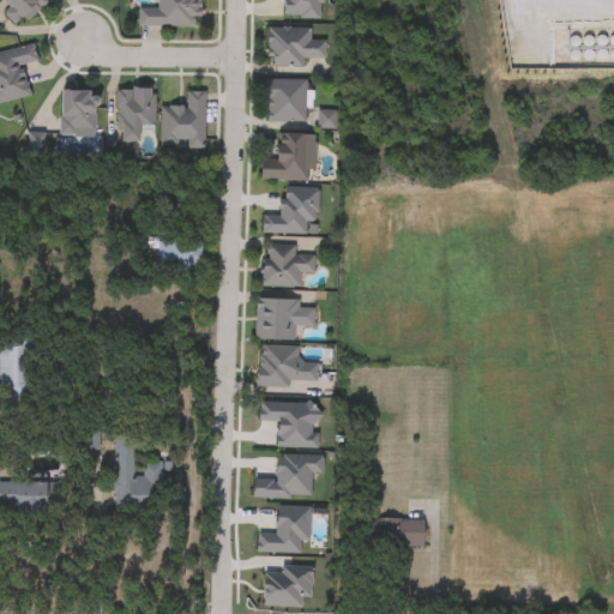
[(47,0),(19,28),(0,8),(0,0),(47,0)]
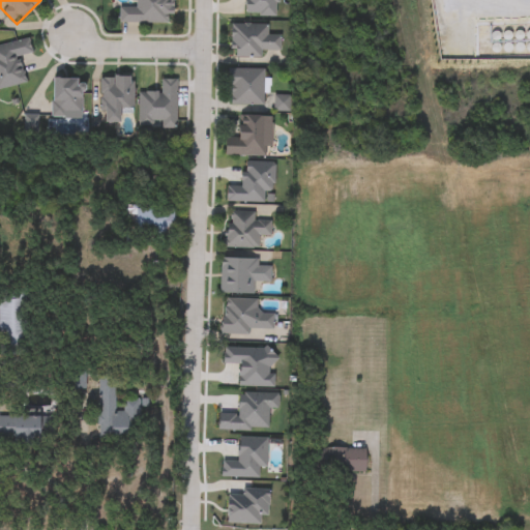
[(134,0),(174,0),(174,23),(120,23),(120,7),(134,7),(134,0)]
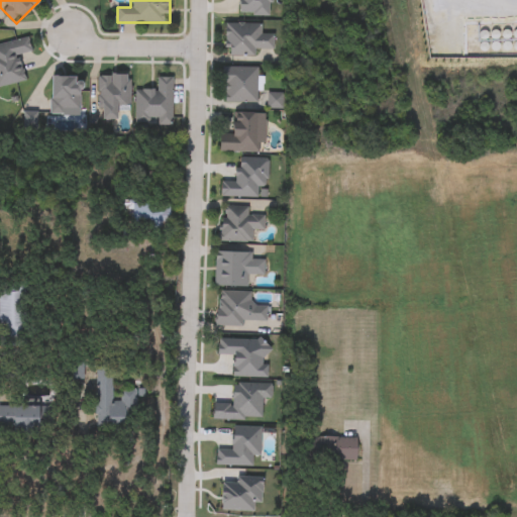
[(0,43),(28,38),(31,54),(19,56),(25,82),(0,87),(0,43)]
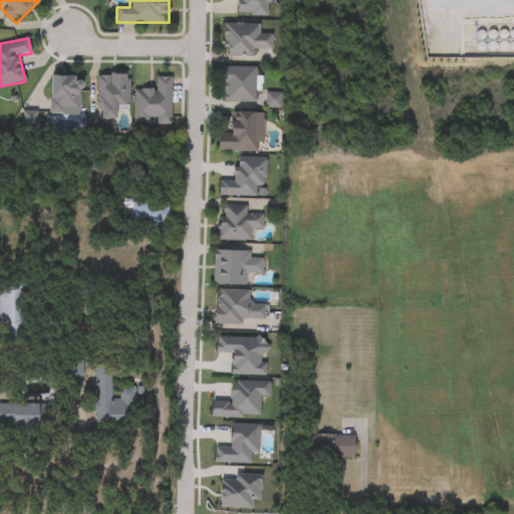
[(256,101),(222,101),(222,67),(256,67),(256,101)]
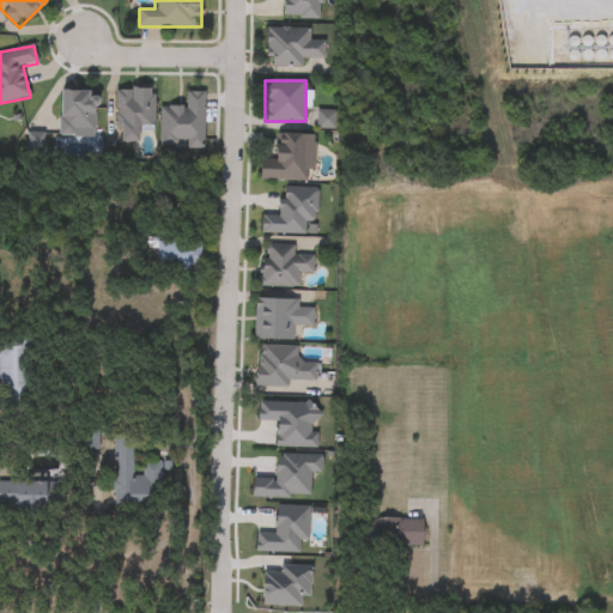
[(140,128),(140,143),(117,143),(117,89),(155,89),(155,128),(140,128)]
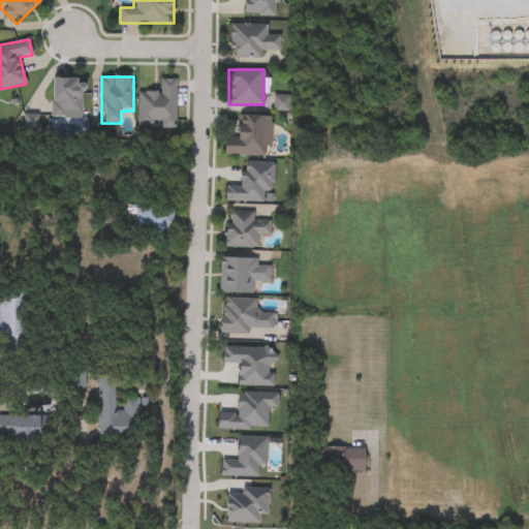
[(53,80),(82,80),(82,116),(53,116),(53,80)]
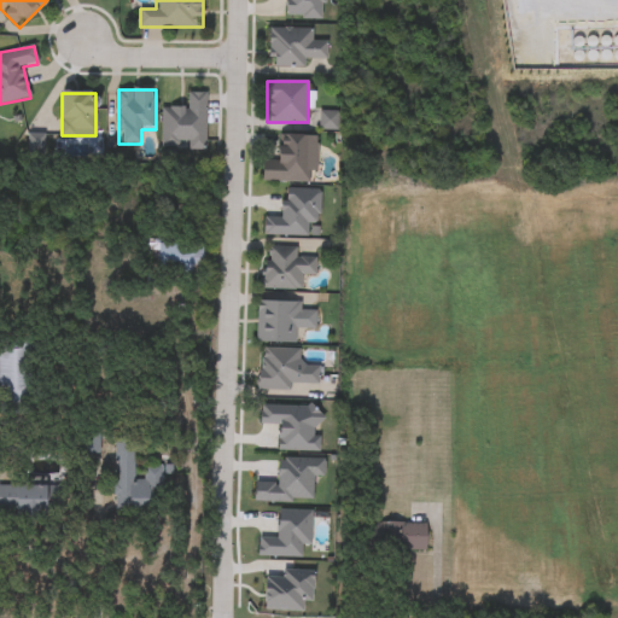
[(205,94),(205,150),(188,150),(188,146),(162,146),(162,108),(187,109),(187,93),(205,94)]
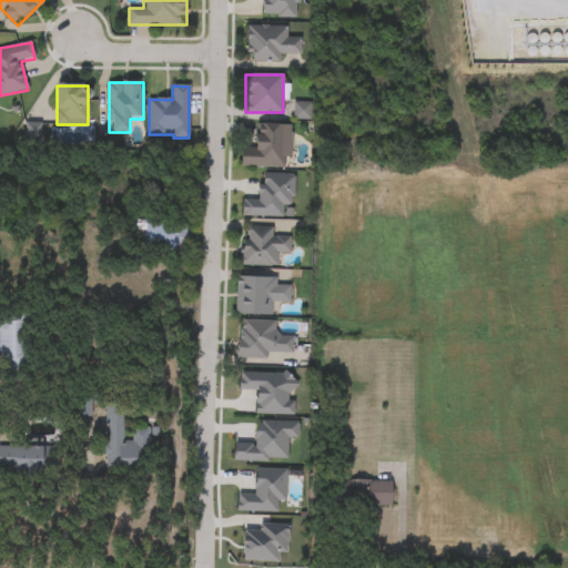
[(294,120),(294,104),(310,104),(310,120),(294,120)]
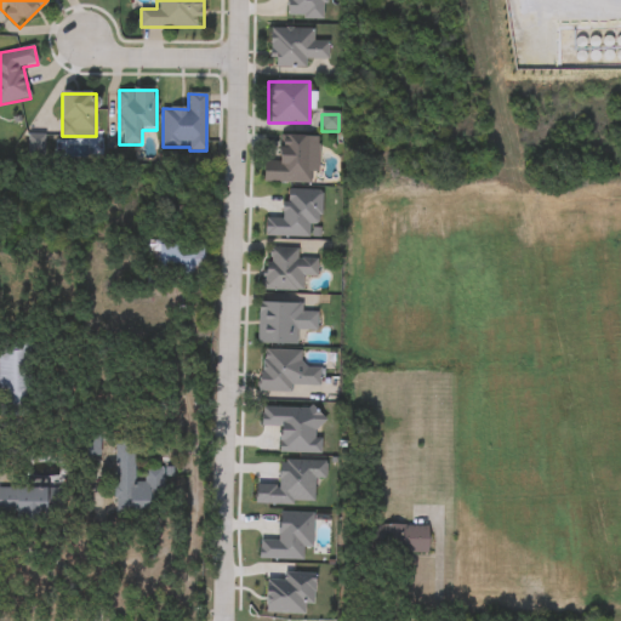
[(313,184),(265,184),(265,164),(281,164),(281,137),(319,137),(319,175),(313,175),(313,184)]
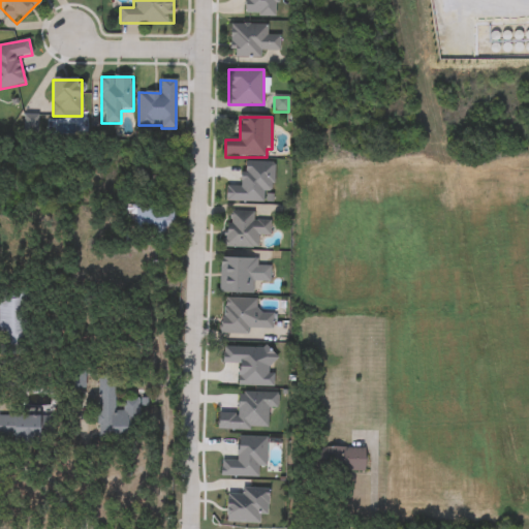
[(174,210),(174,235),(135,235),(135,210),(174,210)]
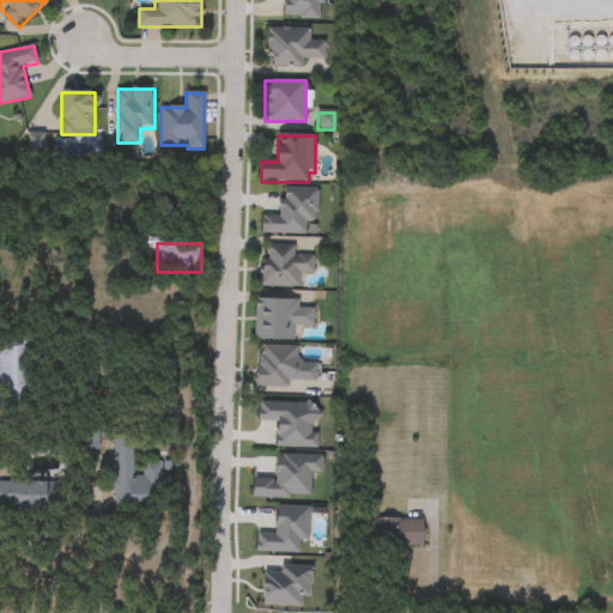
[(314,255),(313,274),(301,274),(301,289),(260,287),(262,246),(296,247),(295,254),(314,255)]
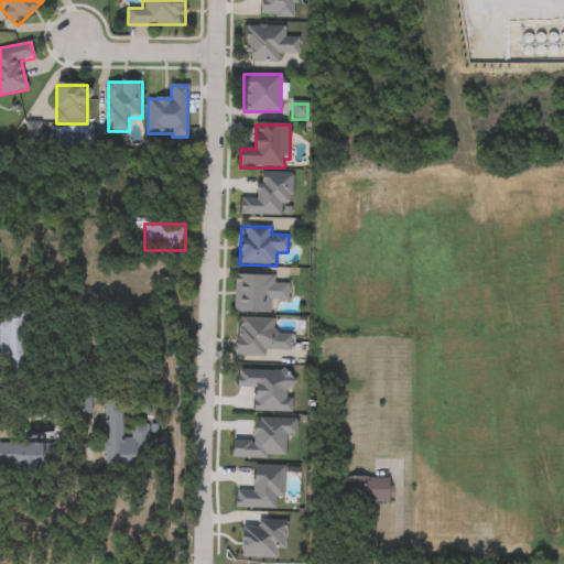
[(275,278),(275,282),(289,282),(288,301),(270,300),(270,313),(235,312),(236,277),(275,278)]
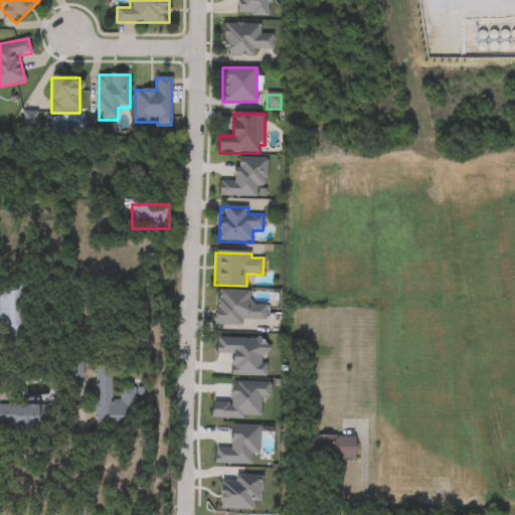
[(0,346),(0,283),(25,283),(25,346),(0,346)]
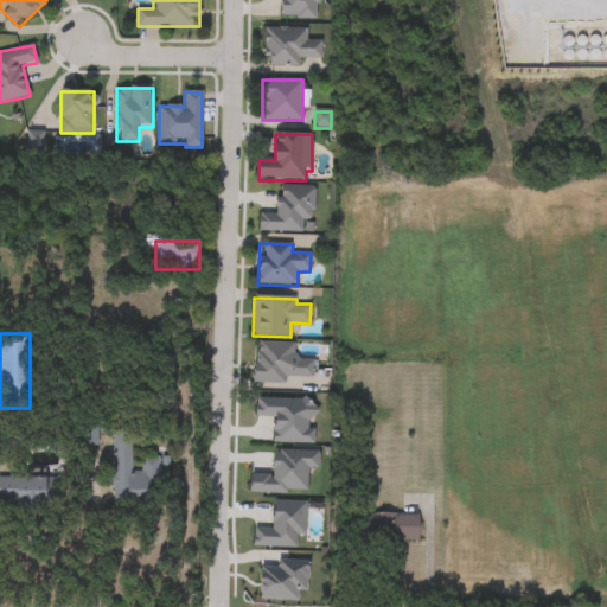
[(295,343),(294,357),(314,358),(313,382),(254,378),(256,340),(295,343)]
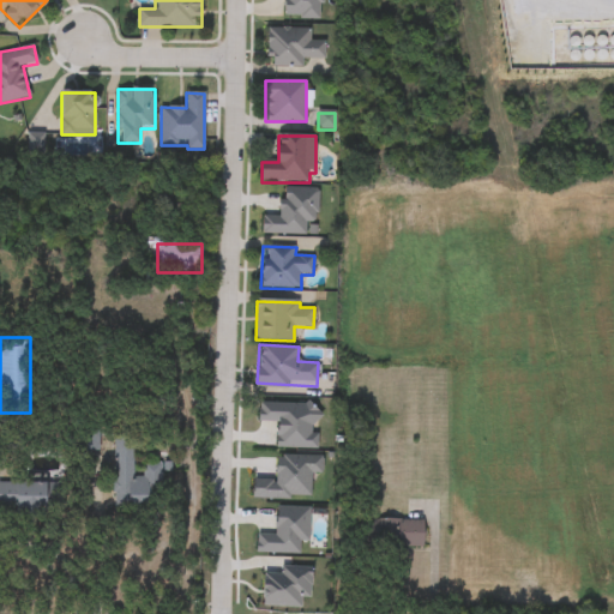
[(114,510),(115,429),(133,431),(132,476),(149,476),(149,465),(160,465),(160,511),(114,510)]
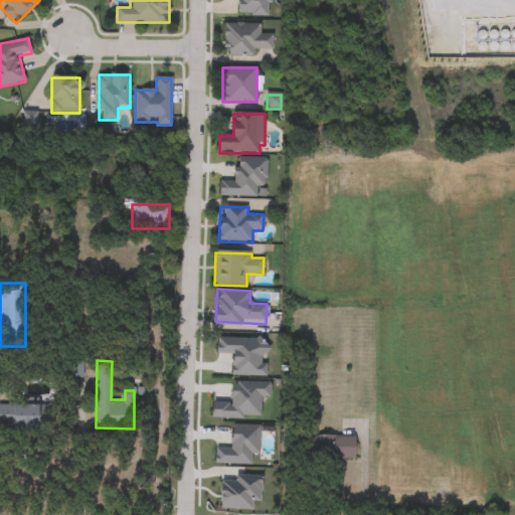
[(0,431),(0,404),(53,404),(53,431),(0,431)]
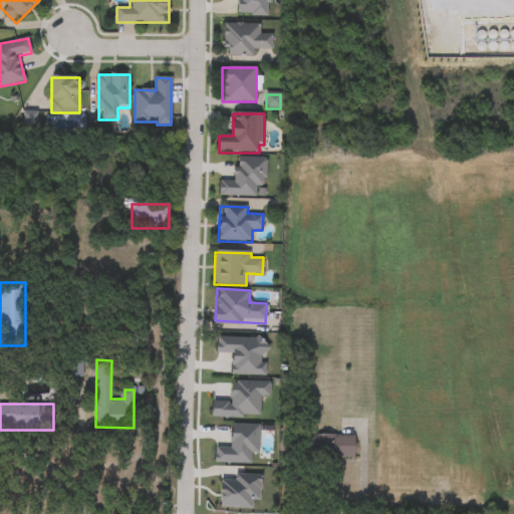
[(354,435),(354,458),(311,458),(311,435),(354,435)]
